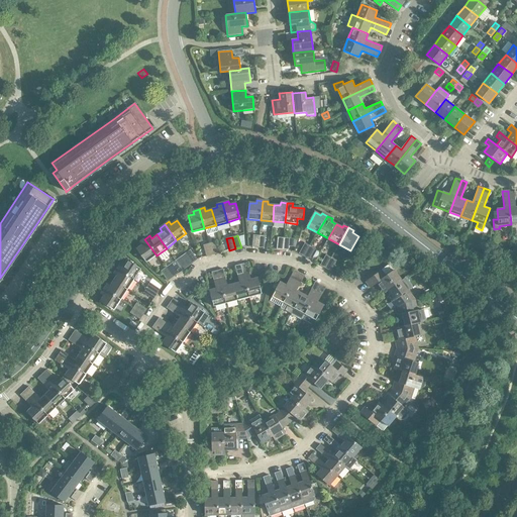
[(139,242),(141,245),(136,249),(146,263),(157,255),(144,239),(139,242)]
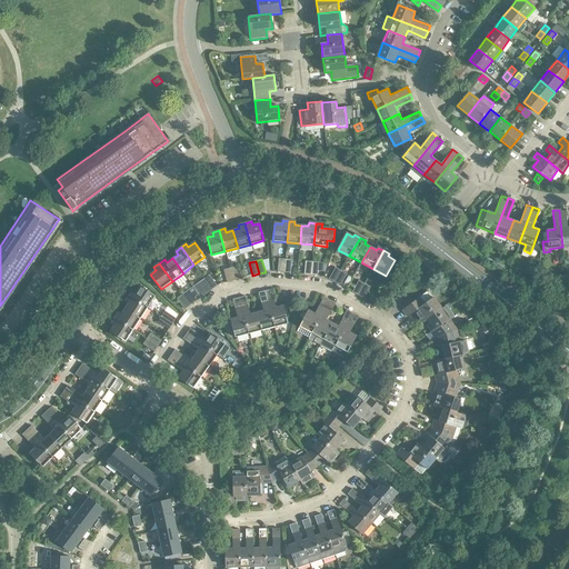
[(236,266),(230,268),(233,281),(240,279),(236,266)]
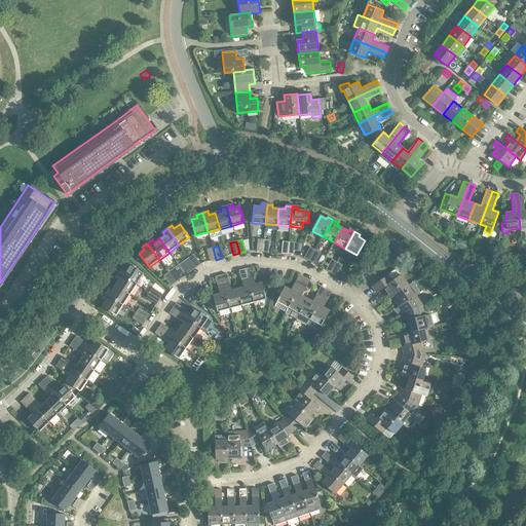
[(216,260),(213,248),(207,250),(210,261),(216,260)]
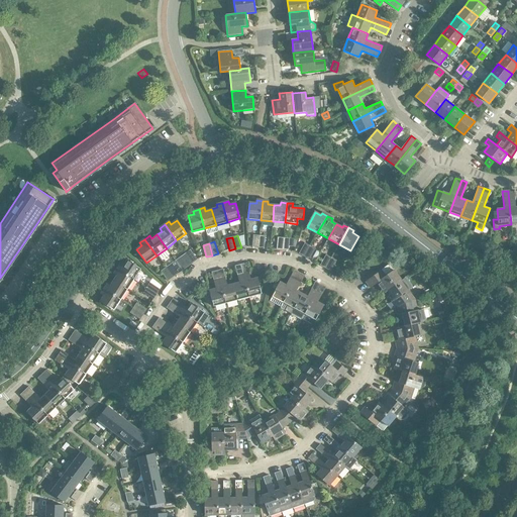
[(310,246),(305,243),(299,253),(304,256),(310,246)]
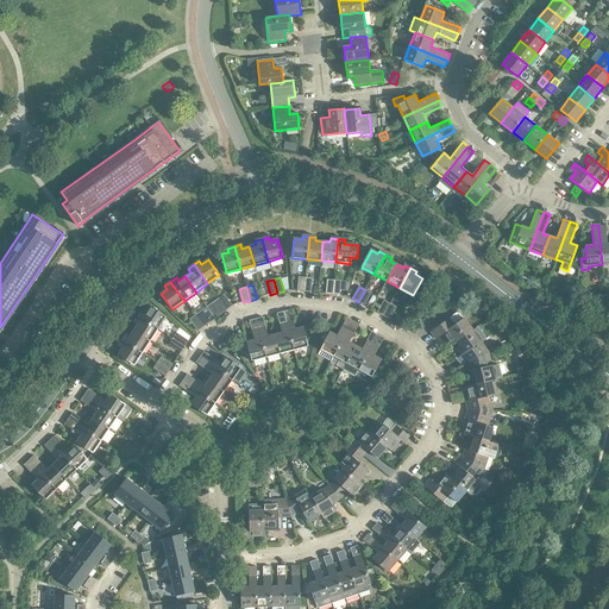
[(371,294),(365,290),(358,302),(365,306),(371,294)]
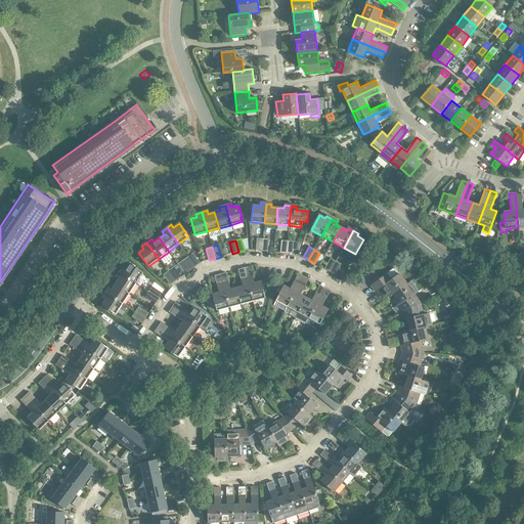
[(187,257),(194,267),(200,263),(192,253),(187,257)]
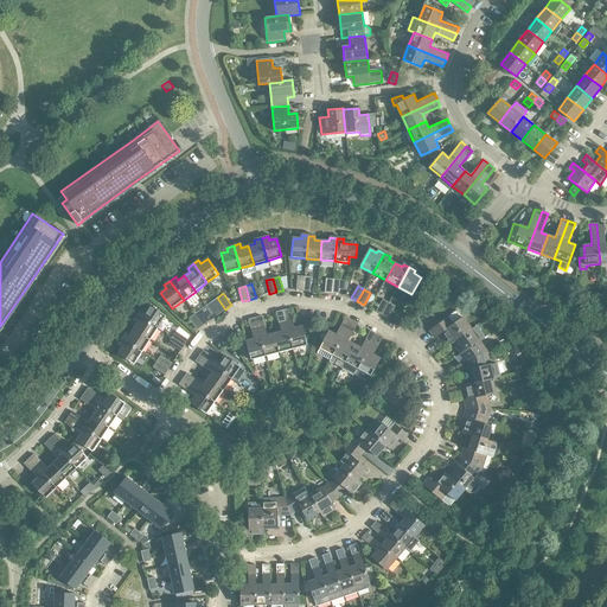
[(217,298),(211,301),(219,313),(225,310),(217,298)]
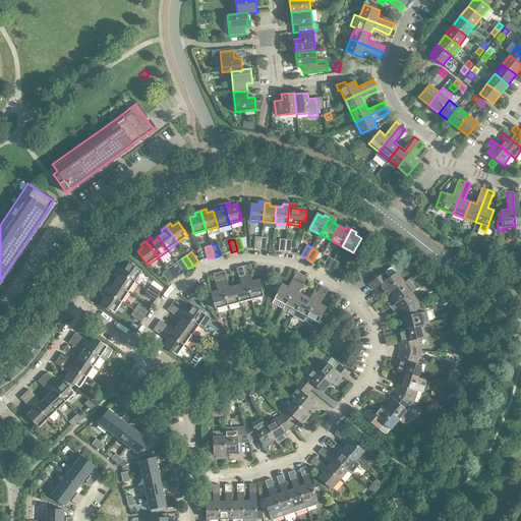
[(323,268),(328,271),(334,259),(329,256),(323,268)]
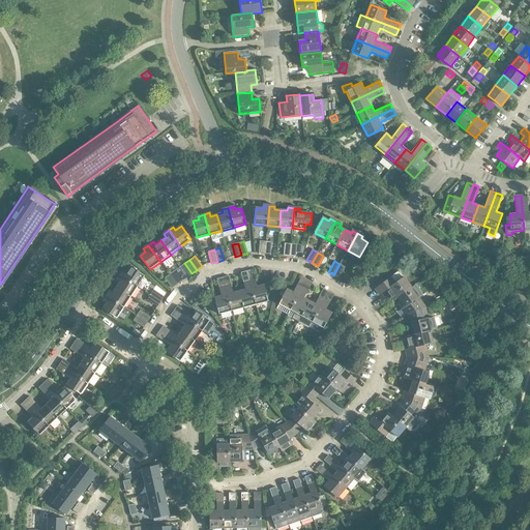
[(340,264),(333,275),(340,277),(345,267),(340,264)]
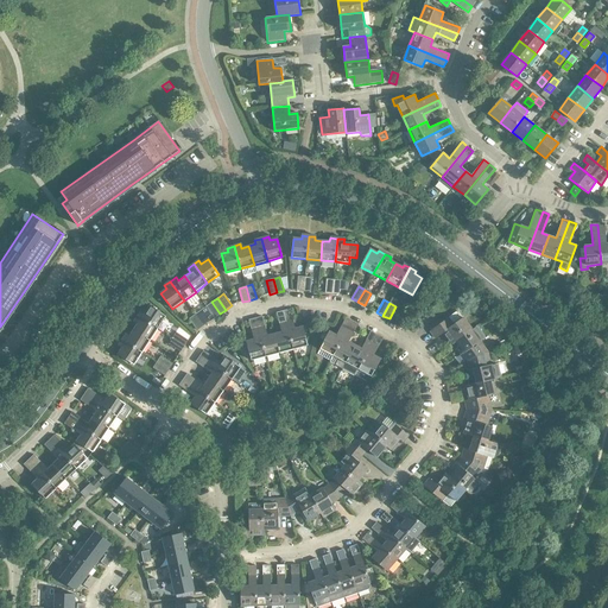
[(145,314),(141,311),(138,317),(158,330),(166,317),(150,306),(145,314)]
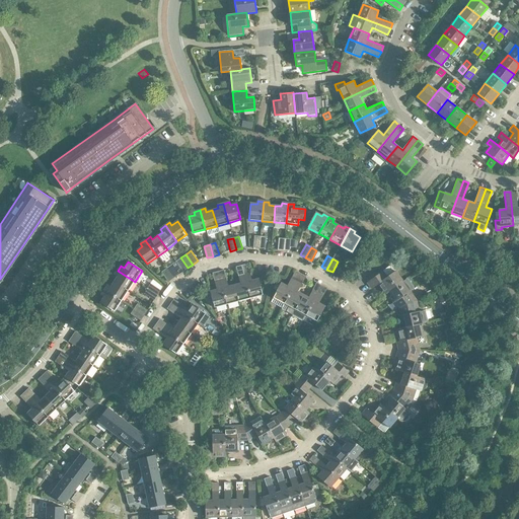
[(173,279),(183,271),(176,262),(166,269),(173,279)]
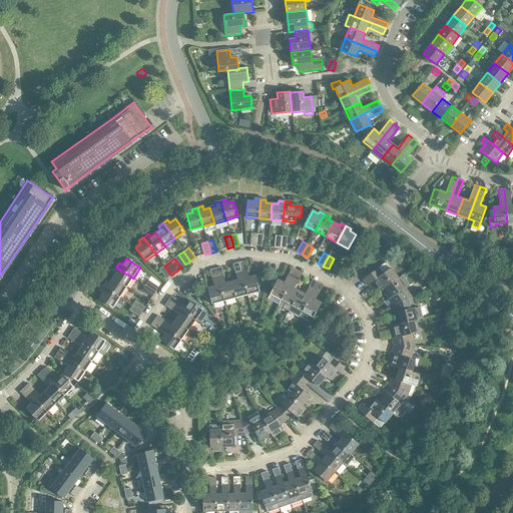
[(248,278),(244,261),(238,263),(246,296),(260,292),(255,276),(248,278)]
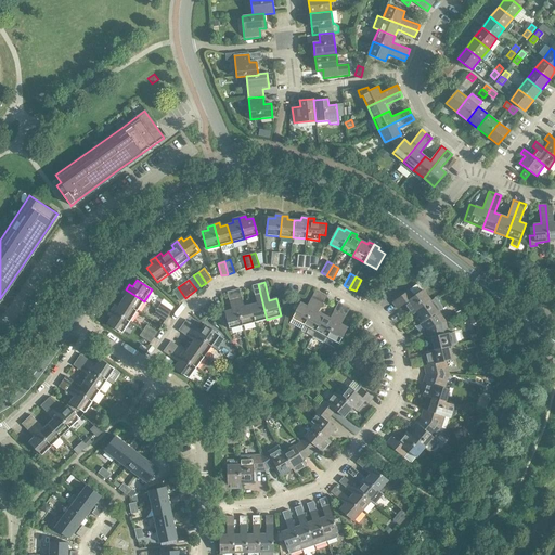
[(257,304),(250,305),(255,322),(267,320),(258,284),(252,285),(257,304)]
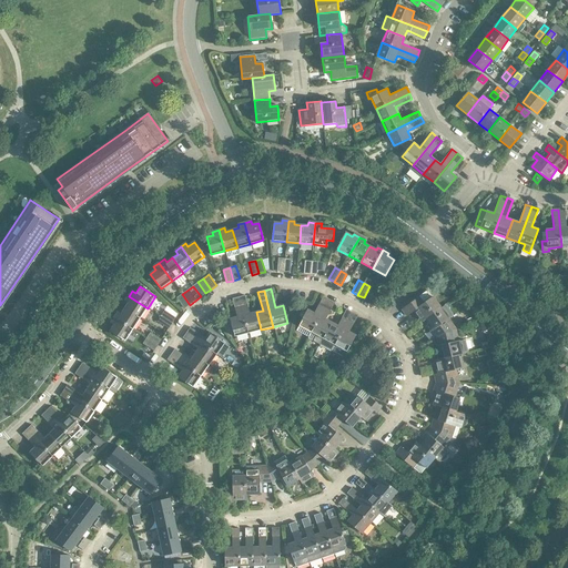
[(427,291),(402,308),(407,316),(415,311),(423,322),(426,318),(440,308),(439,307),(427,291)]
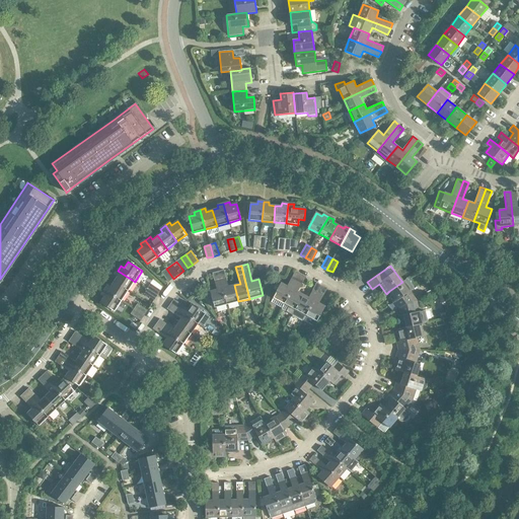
[(173,279),(166,269),(161,272),(168,282),(173,279)]
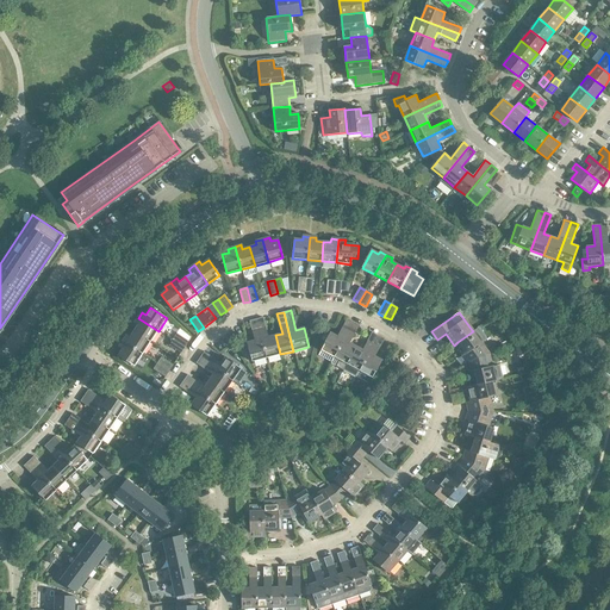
[(263,322),(262,317),(256,319),(266,358),(280,354),(275,335),(268,337),(263,322)]
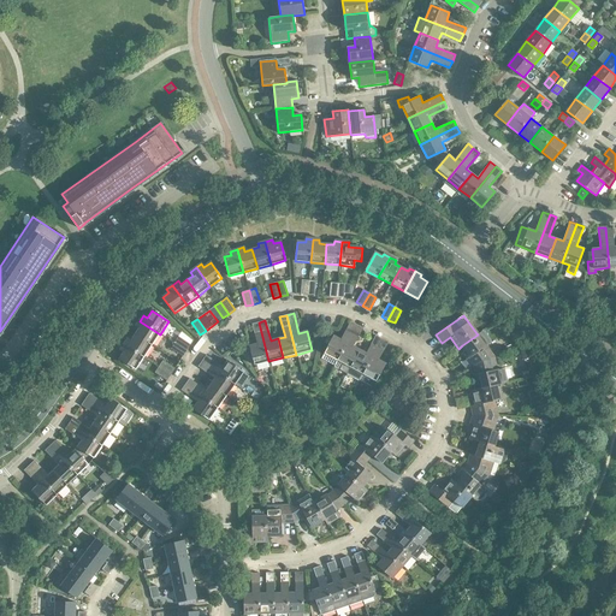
[(152,345),(160,335),(140,321),(136,327),(140,330),(135,336),(152,345)]
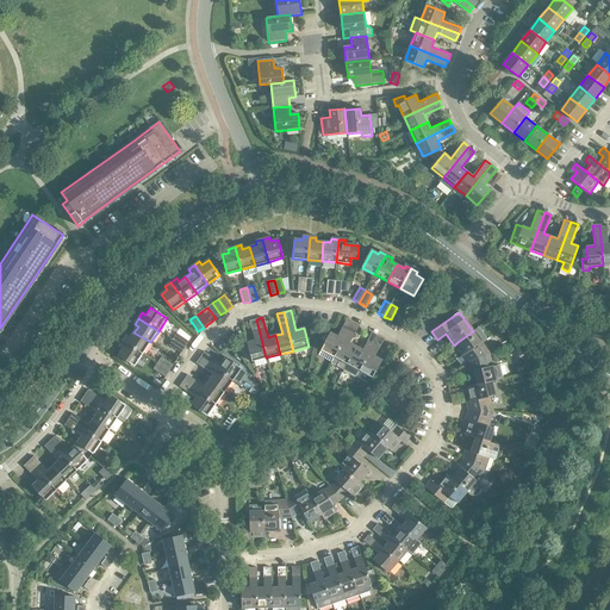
[(251,361),(266,358),(256,319),(249,321),(255,341),(247,342),(251,361)]
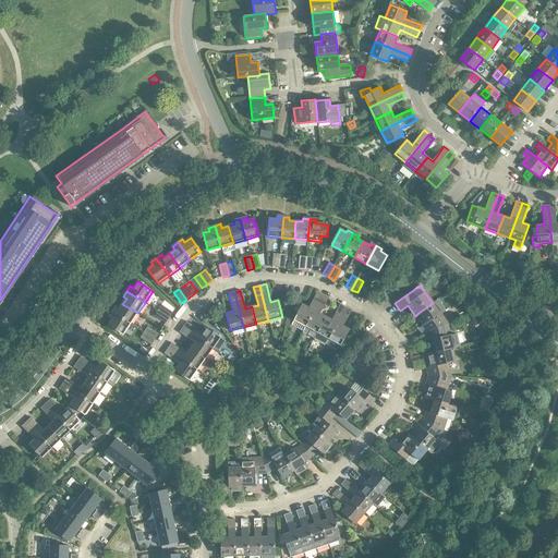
[(323,294),(317,292),(308,308),(303,305),(291,325),(303,331),(305,327),(323,294)]
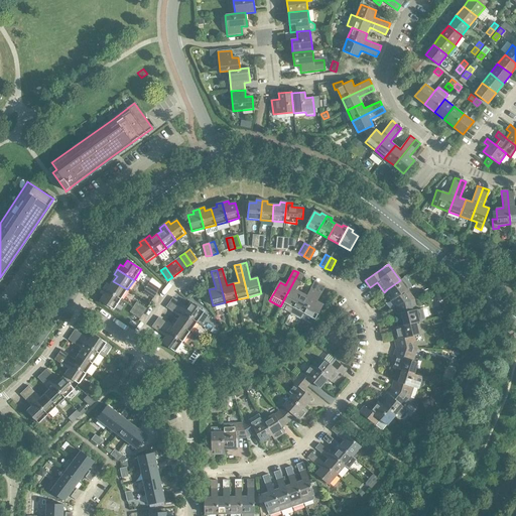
[(303,275),(298,272),(282,302),(287,304),(284,309),(290,313),(300,293),(295,290),(303,275)]
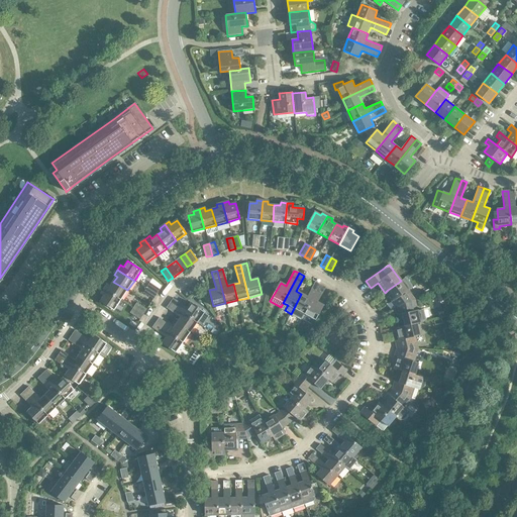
[(404,278),(400,280),(401,281),(388,290),(395,300),(392,303),(396,308),(414,300),(408,291),(411,288),(404,278)]
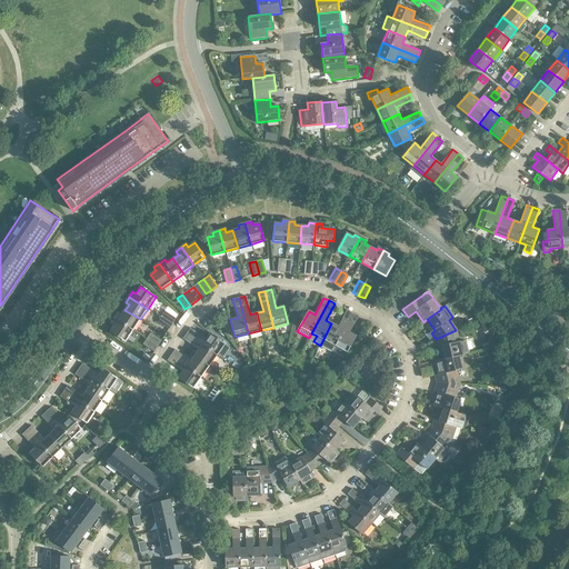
[(133,331),(140,319),(125,310),(123,311),(121,316),(118,313),(115,319),(133,331)]
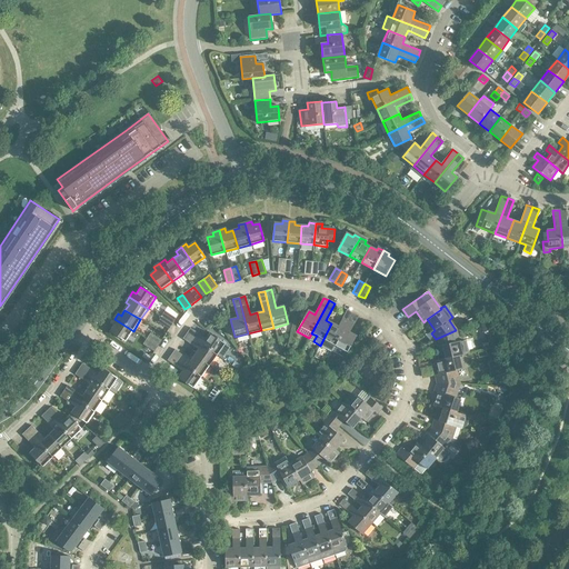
[(338,327),(331,323),(320,346),(332,351),(352,313),(347,310),(338,327)]
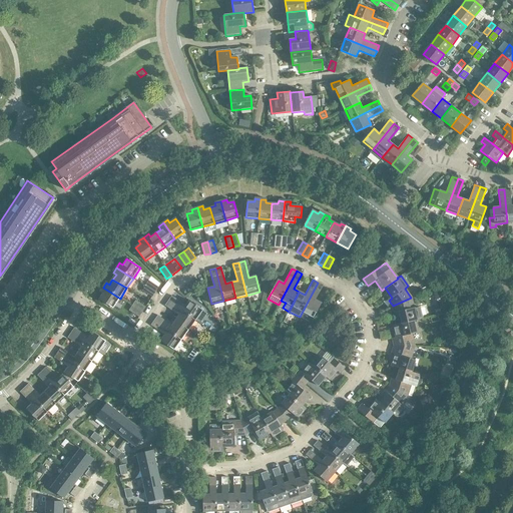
[(155,292),(158,287),(148,281),(145,286),(155,292)]
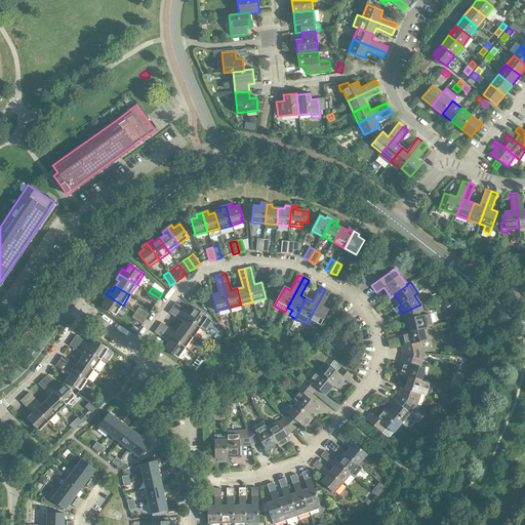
[(325,289),(307,324),(318,330),(328,311),(322,308),(330,292),(325,289)]
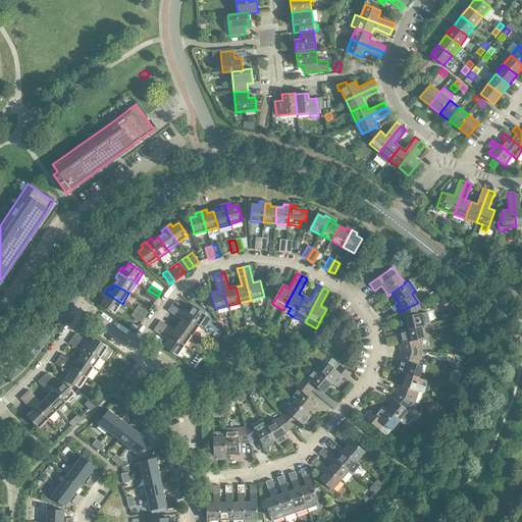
[(158,297),(148,291),(145,296),(155,302),(158,297)]
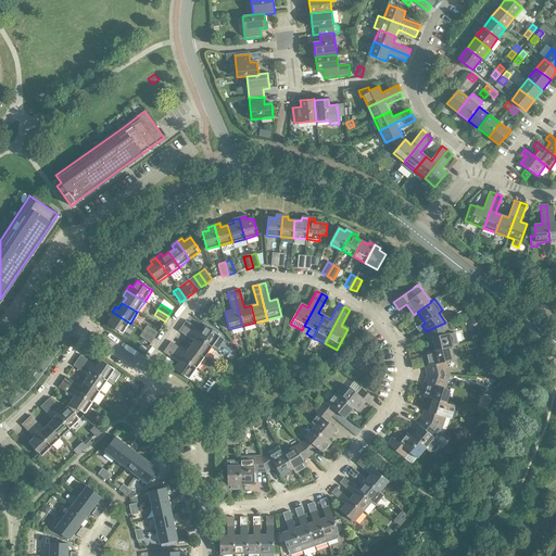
[(109,317),(111,318),(108,324),(122,333),(123,335),(130,324),(112,312),(109,317)]
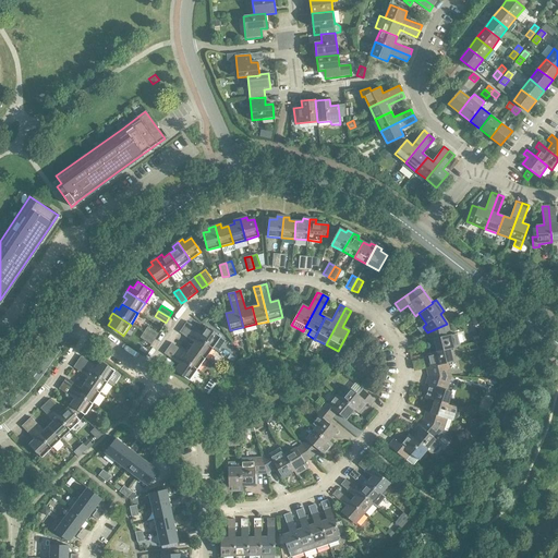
[(202,332),(186,322),(183,327),(213,349),(221,338),(206,327),(202,332)]
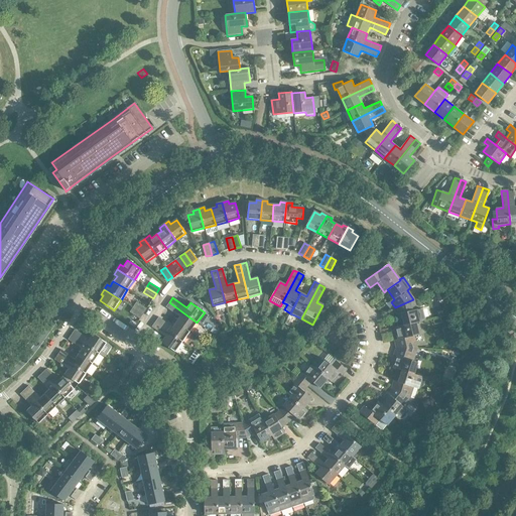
[(413,299),(395,307),(397,315),(402,314),(404,327),(416,324),(424,321),(421,309),(416,310),(413,299)]
